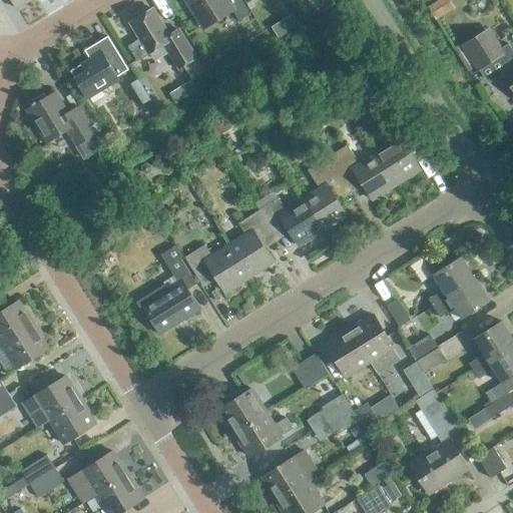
[(186,0),(202,26),(231,8),(239,20),(249,14),(240,0),(186,0)]
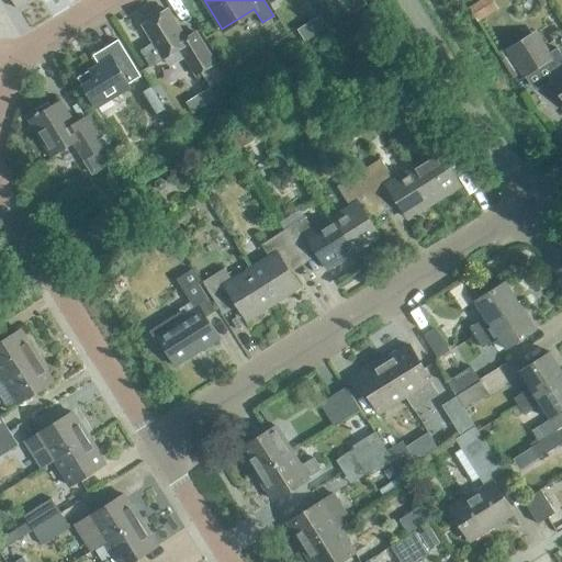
[(478,22),(498,9),(492,0),(481,0),(469,8),(478,22)]
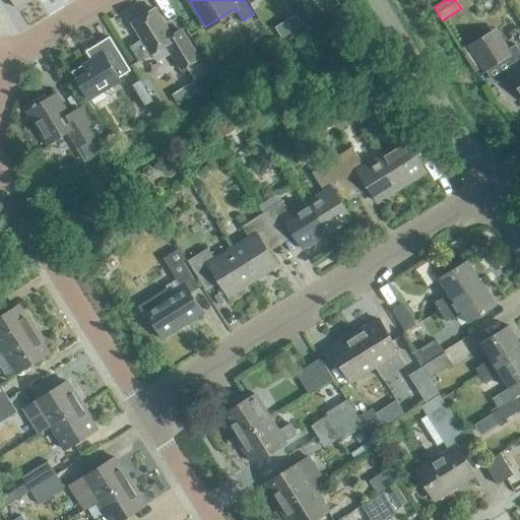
[(132,22),(142,40),(130,47),(139,61),(165,45),(180,69),(185,66),(194,81),(211,71),(202,55),(198,58),(181,29),(171,36),(154,8),(132,22)]
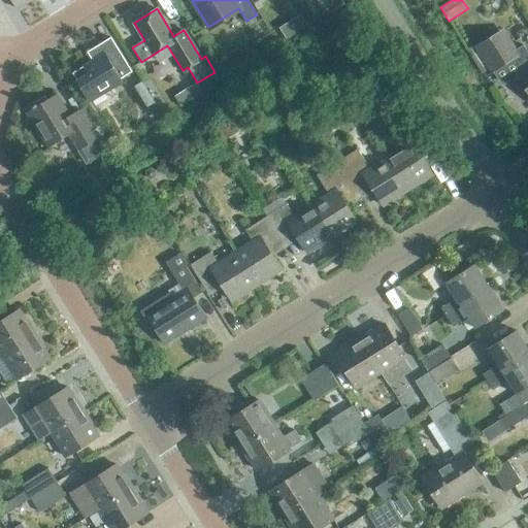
[(493,70),(499,80),(518,69),(527,85),(527,54),(523,45),(516,50),(504,30),(475,47),(490,72),(493,70)]
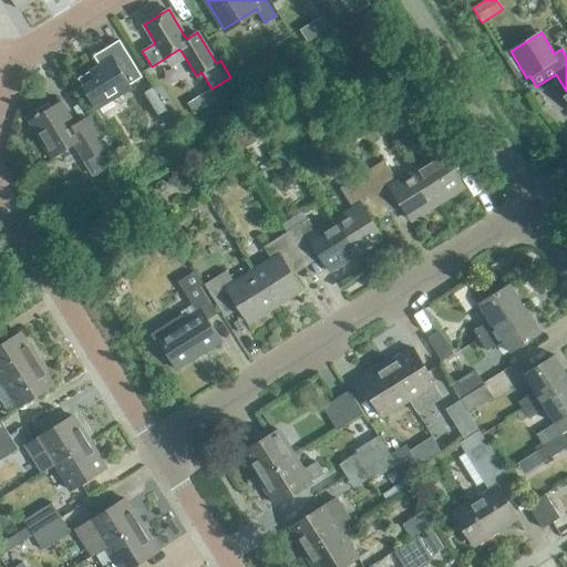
[(286,42),(285,48),(288,53),(298,48),(292,39),(286,42)]
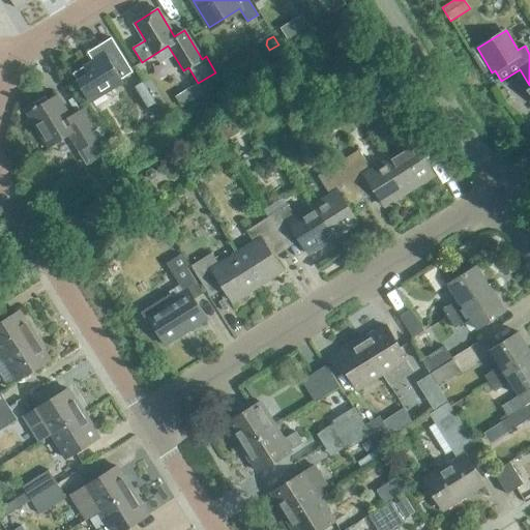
[(121,79),(133,71),(111,37),(87,52),(92,60),(72,72),(90,102),(122,82),(121,79)]
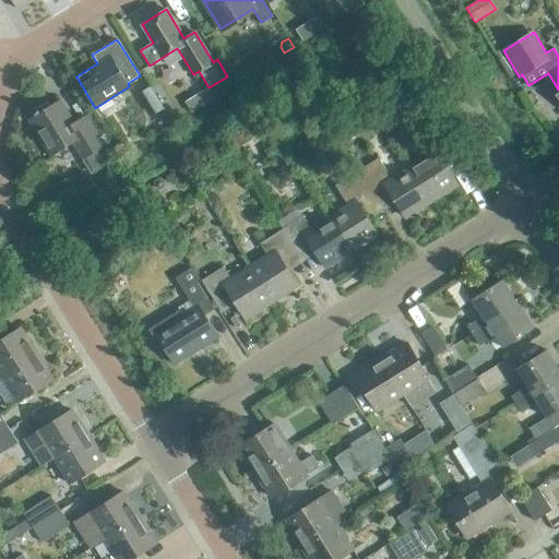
[(385,59),(394,54),(389,45),(380,50),(385,59)]
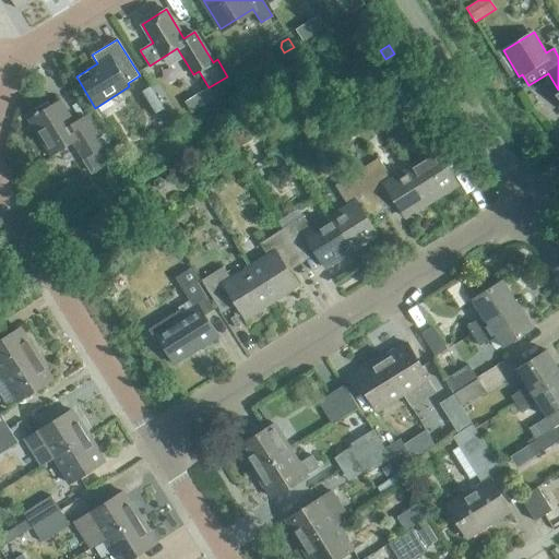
[(140,93),(153,115),(164,108),(151,86),(140,93)]
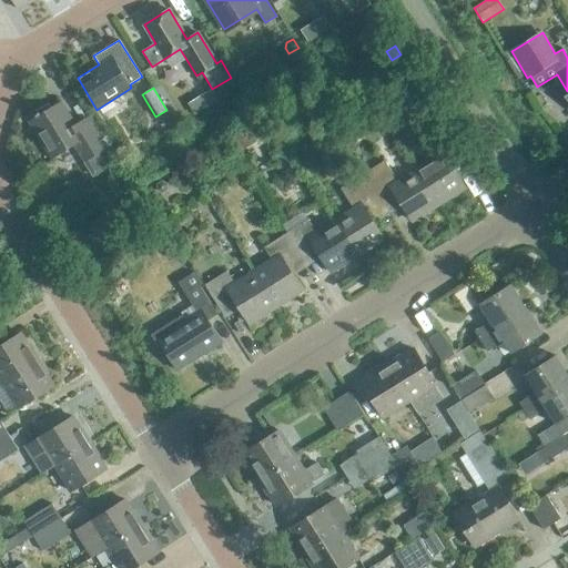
[(92,175),(114,162),(91,123),(79,130),(61,101),(29,121),(51,158),(73,144),(92,175)]
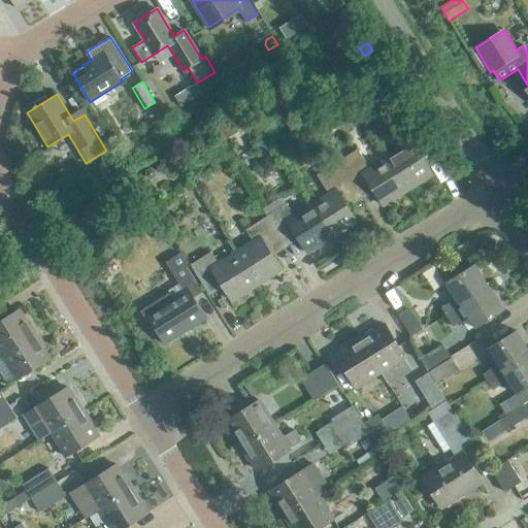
[(404,145),(387,157),(407,190),(432,174),(423,161),(437,152),(413,113),(392,126),(404,145)]
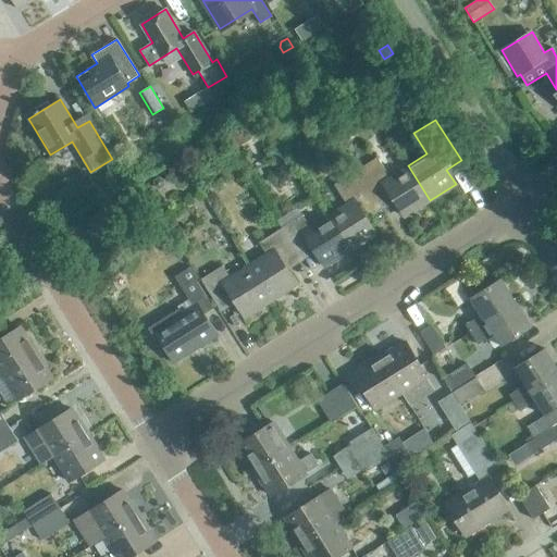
[(376,157),(356,171),(374,200),(388,192),(395,202),(404,217),(430,200),(408,165),(390,176),(376,157)]
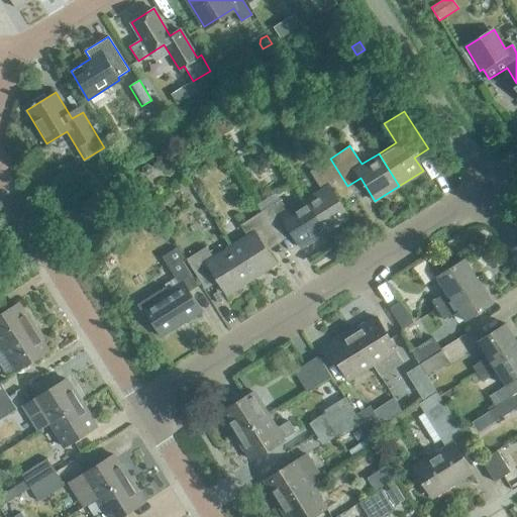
[(321,189),(305,200),(325,232),(348,217),(340,204),(334,195),(347,186),(330,159),(310,171),(321,189)]
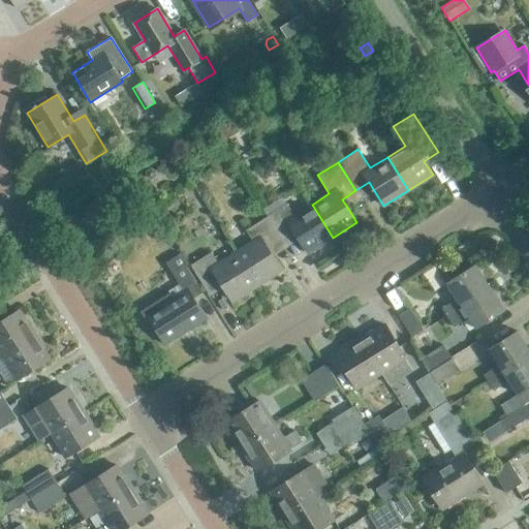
[(146,172),(146,177),(151,180),(155,177),(156,172),(151,168),(146,172)]
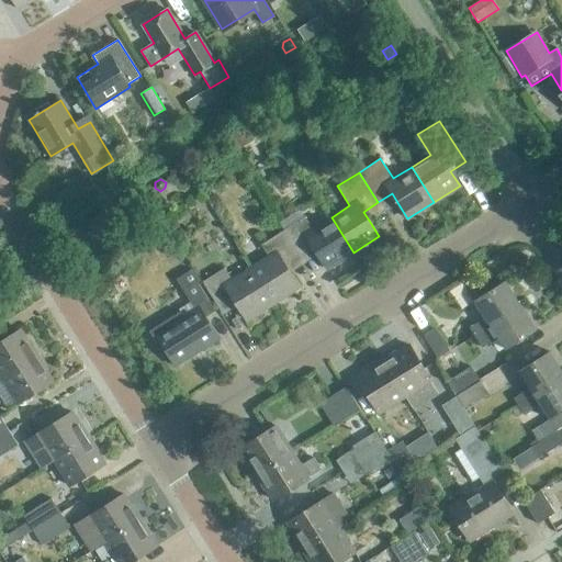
[(305,217),(283,231),(298,253),(312,244),(318,255),(327,269),(353,253),(332,217),(313,229),(305,217)]
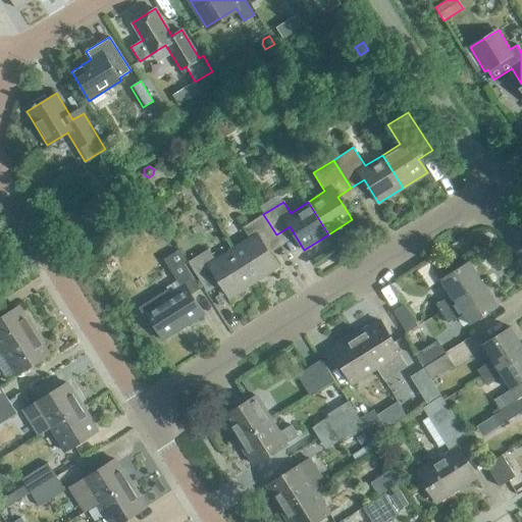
[(250,239),(232,249),(253,281),(277,266),(269,253),(263,244),(276,235),(263,214),(243,227),(250,239)]
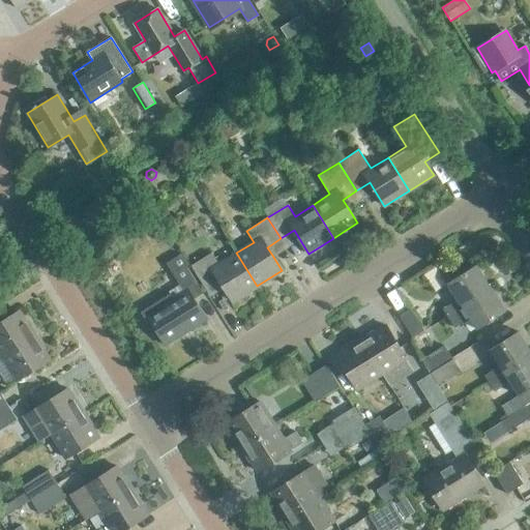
[(211,253),(190,266),(210,296),(224,288),(233,301),(257,286),(236,253),(218,264),(211,253)]
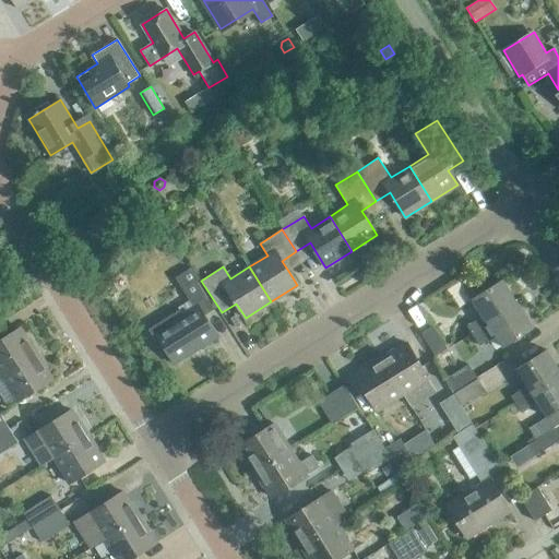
[(191,302),(147,330),(156,344),(161,341),(175,363),(216,336),(202,313),(213,307),(195,280),(198,278),(190,268),(175,278),(182,288),(191,302)]
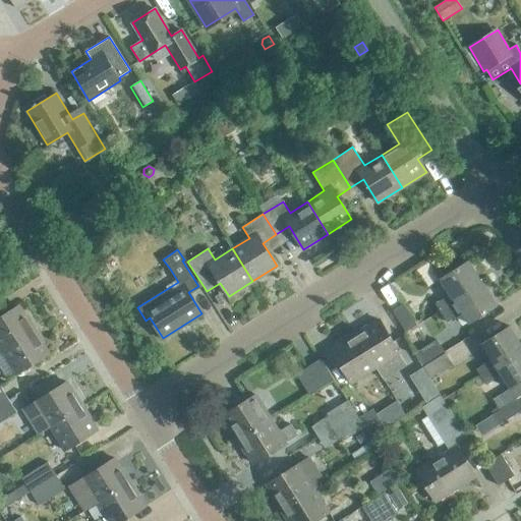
[(440,310),(482,283),(468,261),(441,279),(450,294),(435,303),(440,310)]
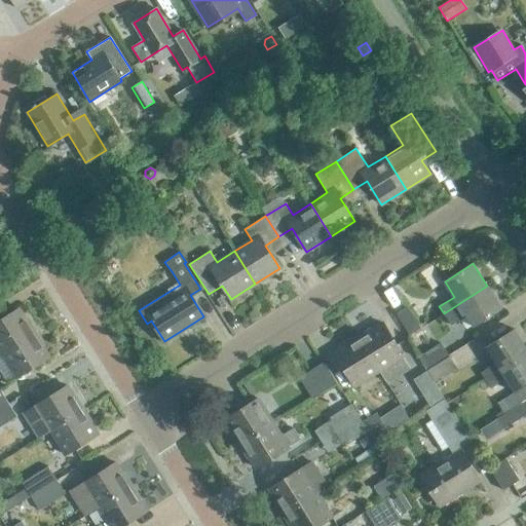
[(501,308),(487,286),(444,313),(451,326),(466,316),(473,326),(501,308)]
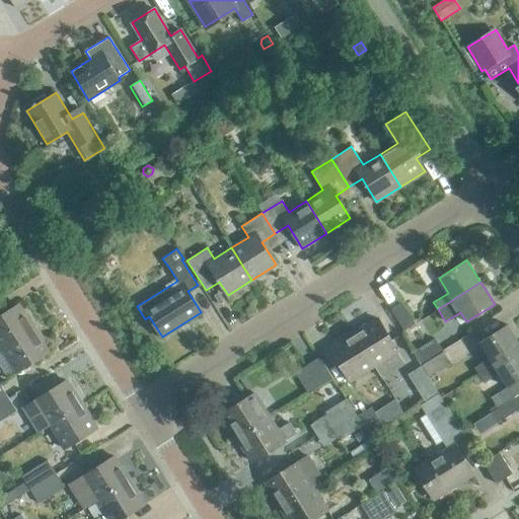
[(403,330),(415,323),(401,302),(390,309),(403,330)]
